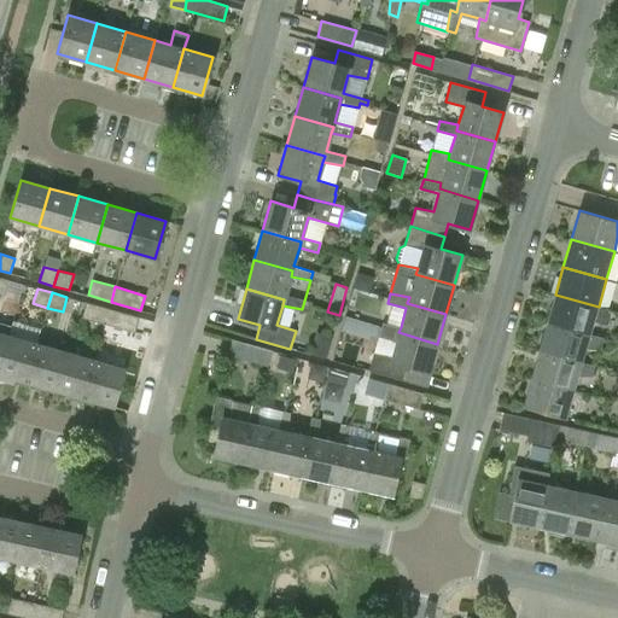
[(599,307),(555,295),(547,322),(590,334),(594,321),(606,325),(610,310),(598,308),(599,307)]
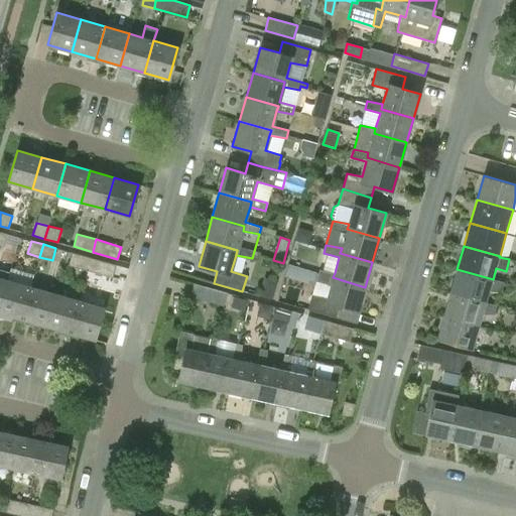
[(88,270),(91,258),(72,252),(68,264),(88,270)]
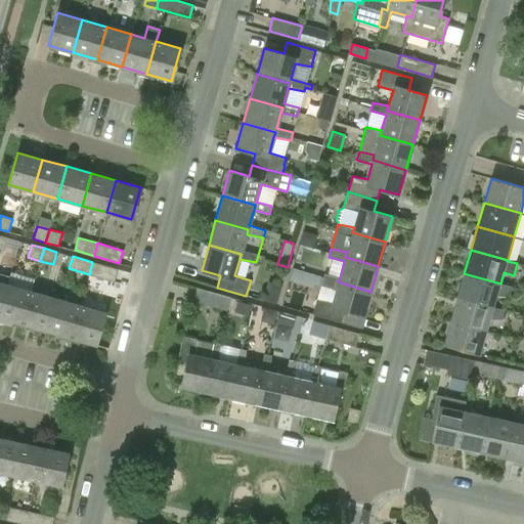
[(92,262),(89,274),(114,281),(118,269),(92,262)]
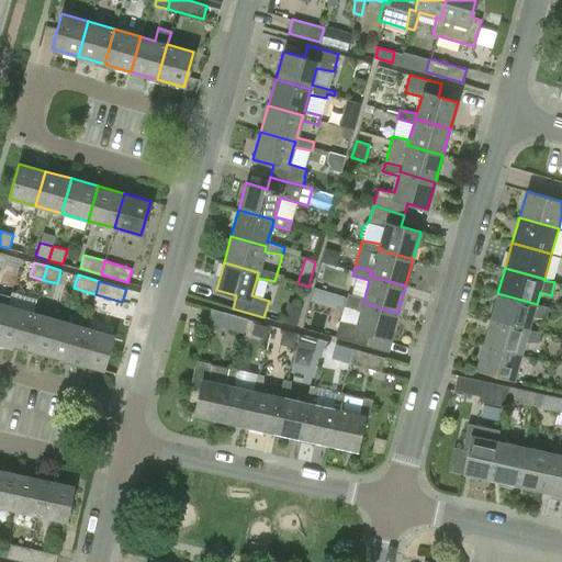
[(397,313),(362,302),(364,298),(348,293),(347,298),(346,298),(345,301),(337,299),(336,303),(360,311),(357,325),(339,321),(335,337),(367,346),(370,334),(390,339),(397,313)]
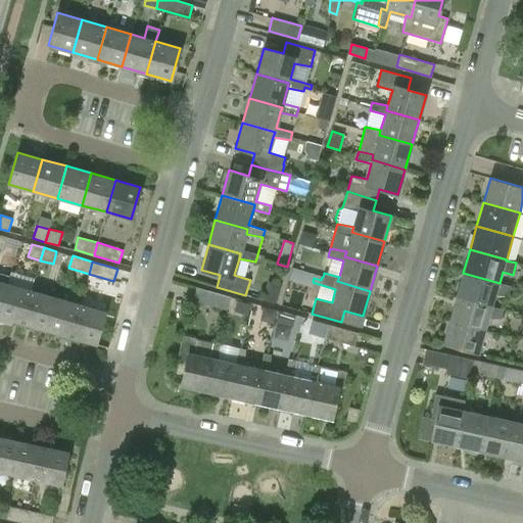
[(500,283),(463,273),(457,295),(493,306),(496,295),(508,296),(511,287),(500,284),(500,283)]
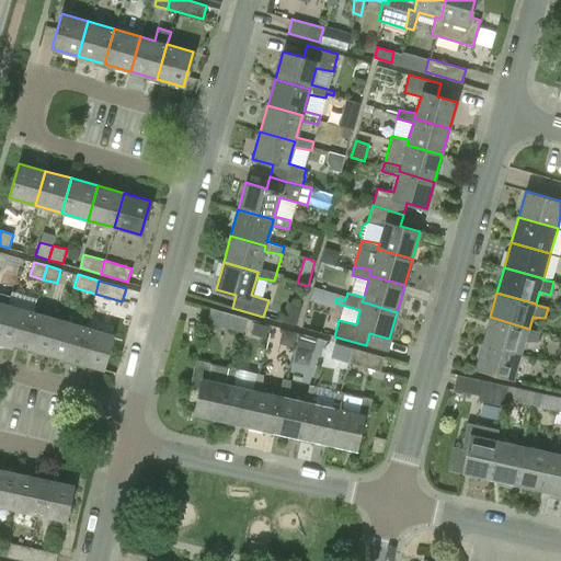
[(0,339),(24,346),(34,311),(8,304),(0,330),(0,339)]
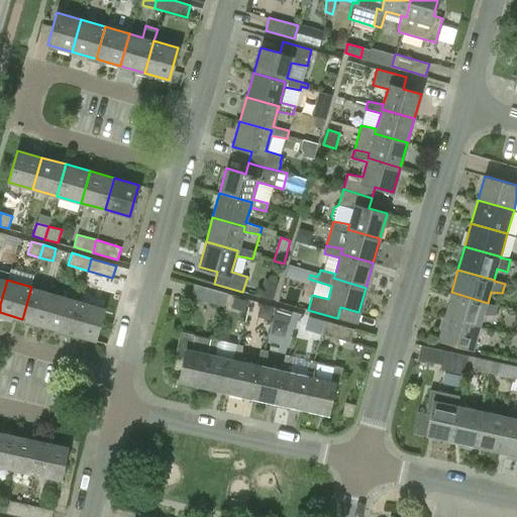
[(227,294),(194,284),(190,297),(224,307),(227,294)]
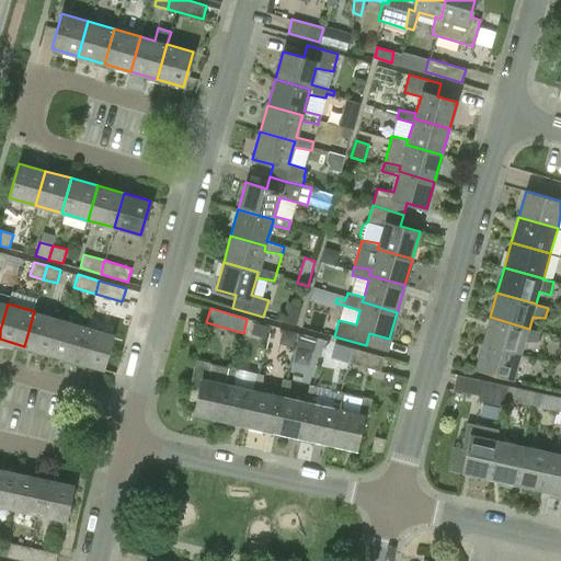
[(49,354),(60,319),(34,311),(24,346),(49,354)]
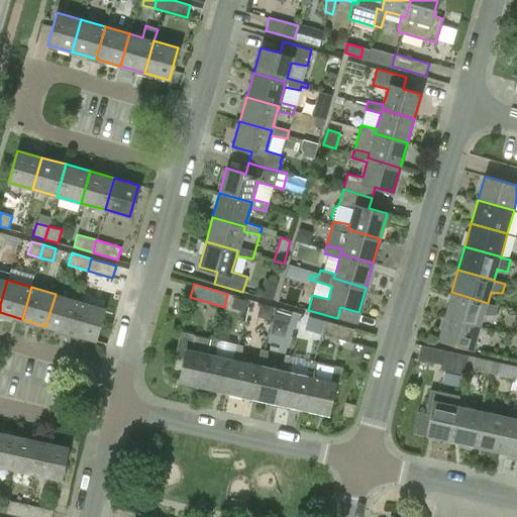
[(488,303),(451,292),(444,316),(481,326),(484,315),(495,314),(497,307),(487,304),(488,303)]
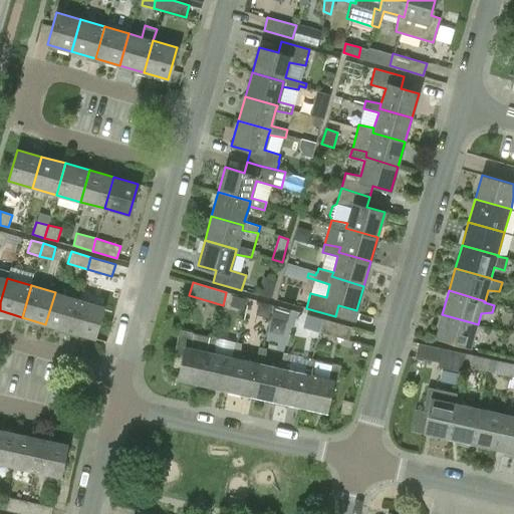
[(69,331),(78,299),(55,292),(45,324),(69,331)]
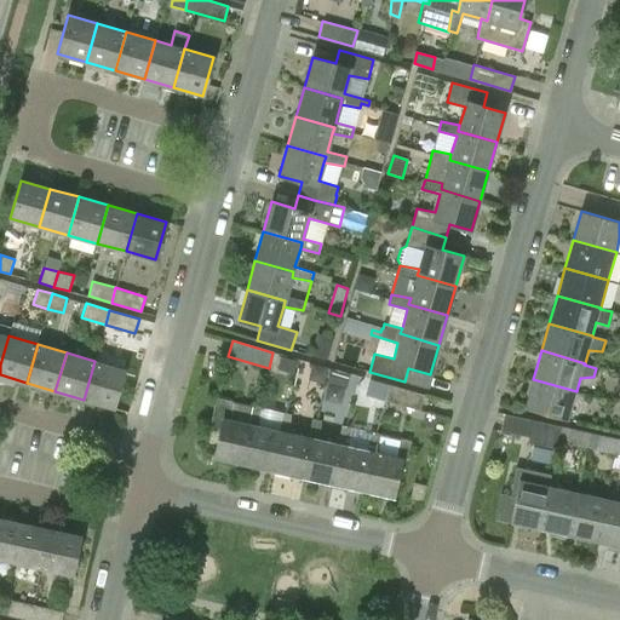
[(95,361),(84,400),(114,408),(125,369),(95,361)]
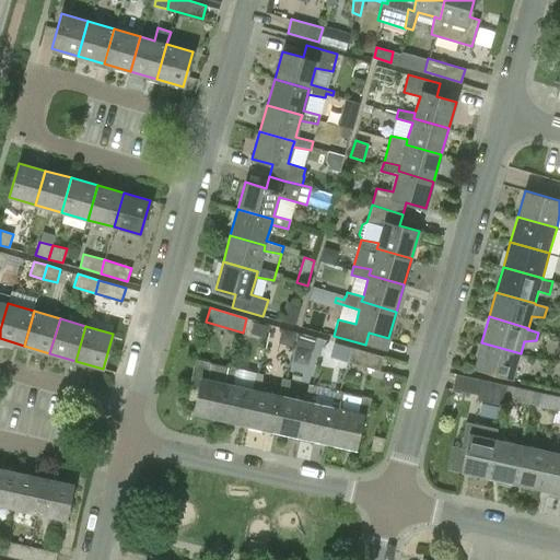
[(294,347),(296,334),(282,330),(280,343),(294,347)]
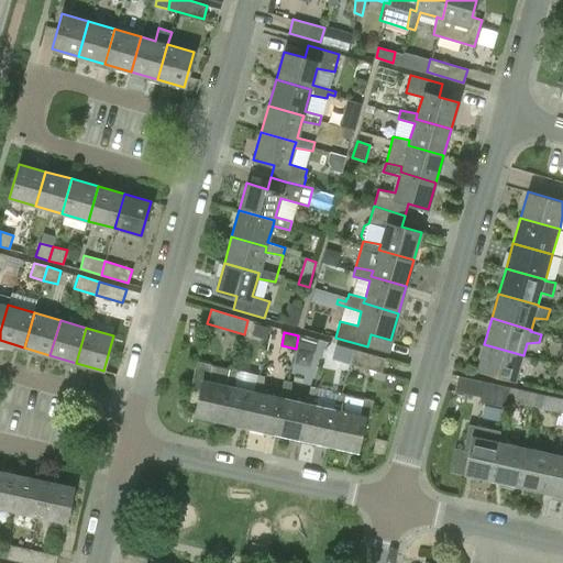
[(350,365),(350,364),(350,363),(353,349),(335,343),(331,360),(350,365)]
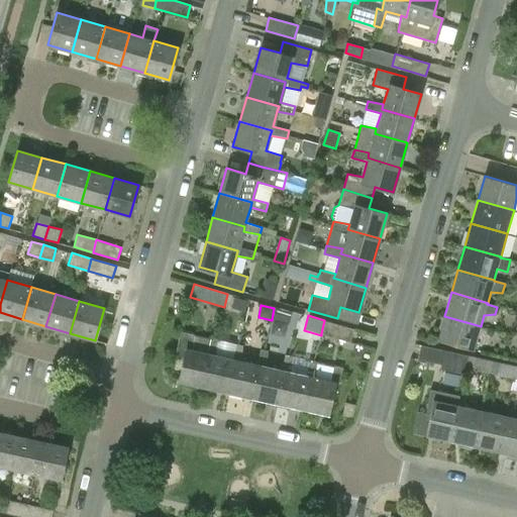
[(481,326),(444,316),(437,340),(474,350),(481,326)]
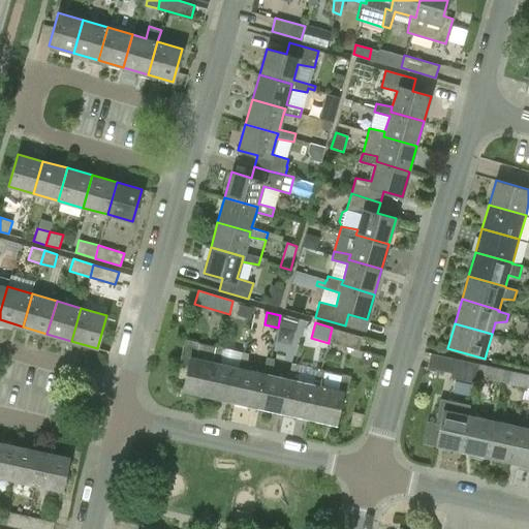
[(362,336),(332,328),(329,341),(329,342),(359,350),(362,336)]
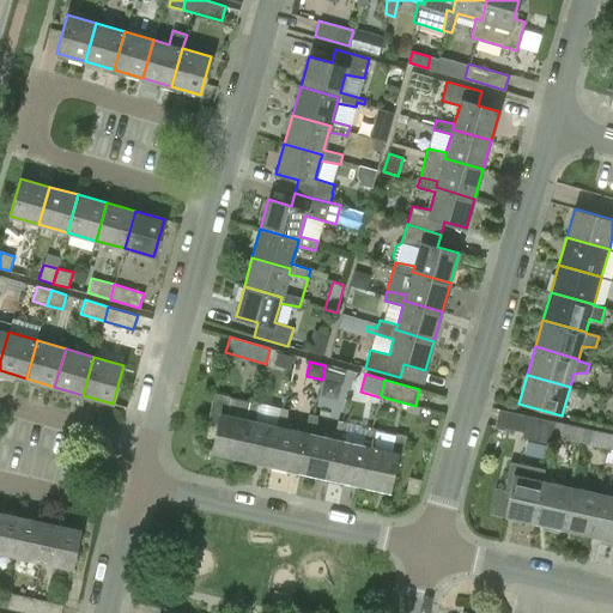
[(207,422),(218,424),(212,451),(242,459),(250,420),(254,420),(258,404),(250,401),(247,419),(228,414),(230,396),(213,393),(207,422)]
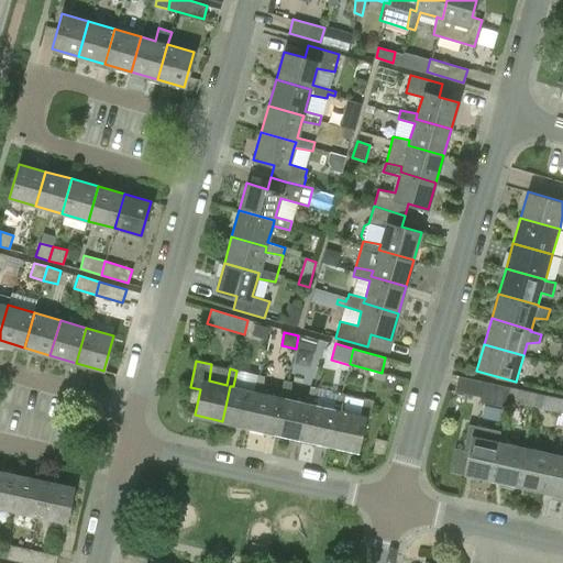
[(254,390),(233,386),(230,386),(222,421),(250,427),(257,392),(263,393),(265,376),(258,375),(254,390)]
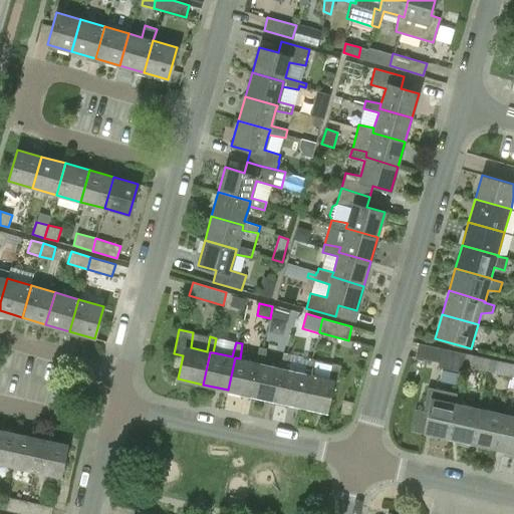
[(255,361),(240,358),(235,357),(228,390),(252,396),(259,362),(264,363),(266,349),(259,347),(255,361)]
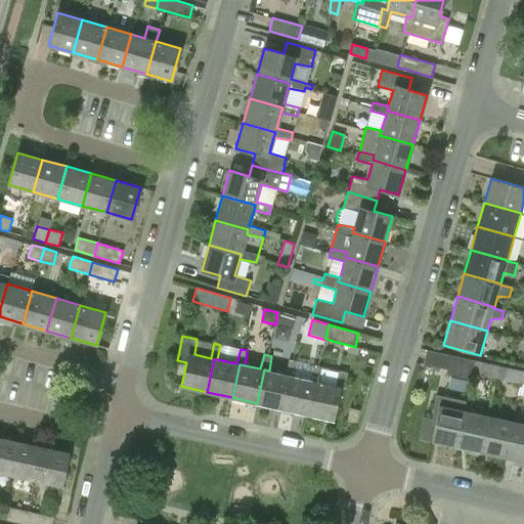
[(449,355),(447,366),(445,374),(470,379),(472,373),(475,360),(449,355)]
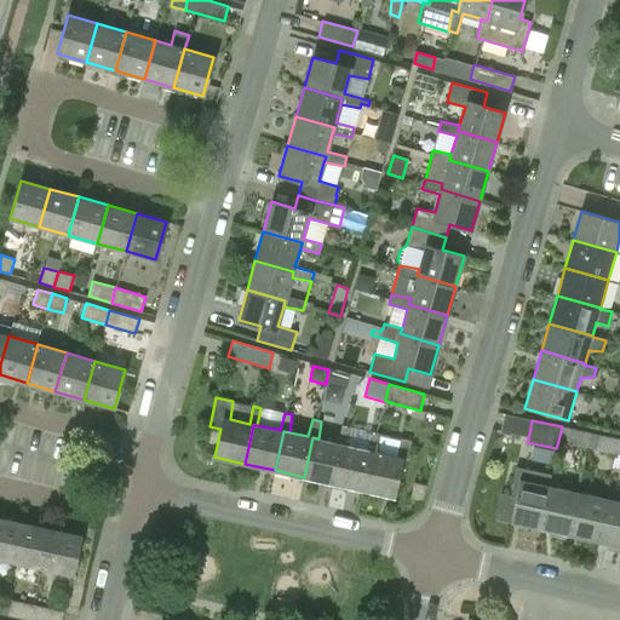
[(338,443),(319,438),(313,437),(304,477),(333,483),(343,445),(348,446),(351,428),(342,425),(338,443)]
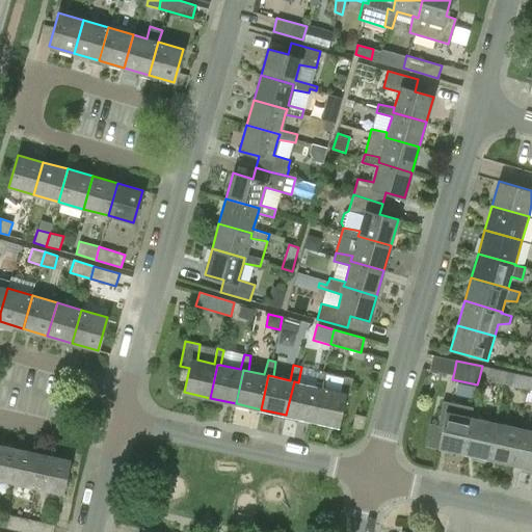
[(482,366),(479,378),(504,383),(506,371),(482,366)]
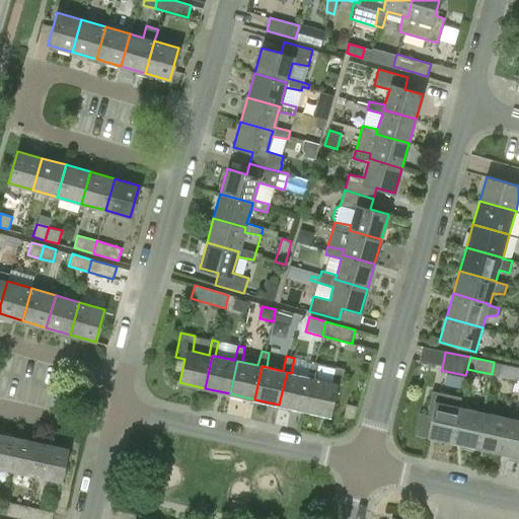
[(307,376),(291,373),(287,372),(279,404),(304,410),(311,377),(315,378),(317,367),(318,363),(310,361),(307,376)]
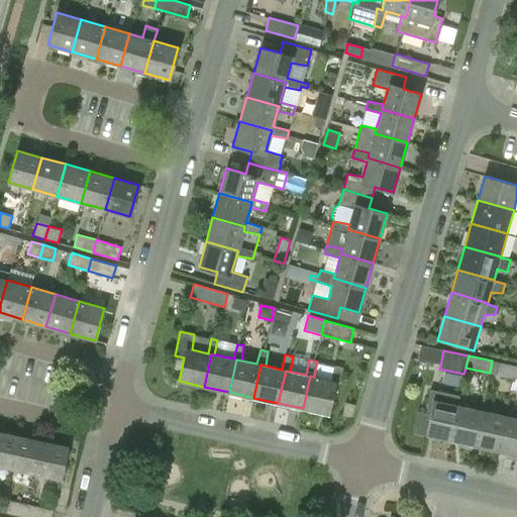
[(492,360),(490,373),(513,378),(516,366),(492,360)]
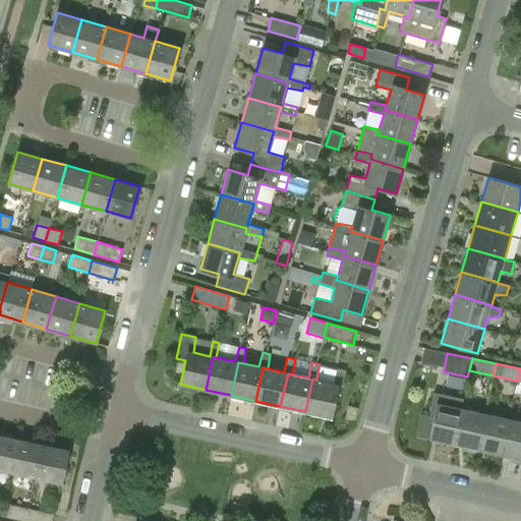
[(336,368),(335,371),(319,368),(316,380),(312,379),(305,411),(331,417),(338,385),(342,386),(345,370),(336,368)]
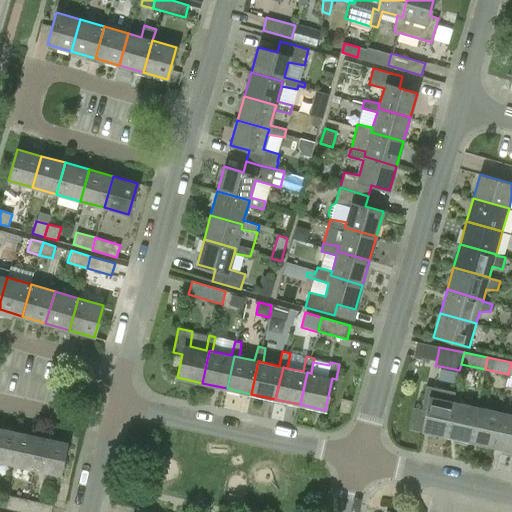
[(454,401),(456,392),(439,388),(426,385),(421,410),(425,411),(421,431),(447,437),(454,401)]
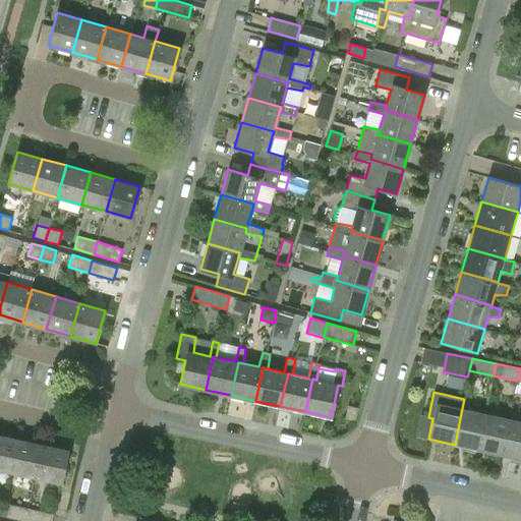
[(462,408),(455,445),(477,450),(485,413),(462,408)]
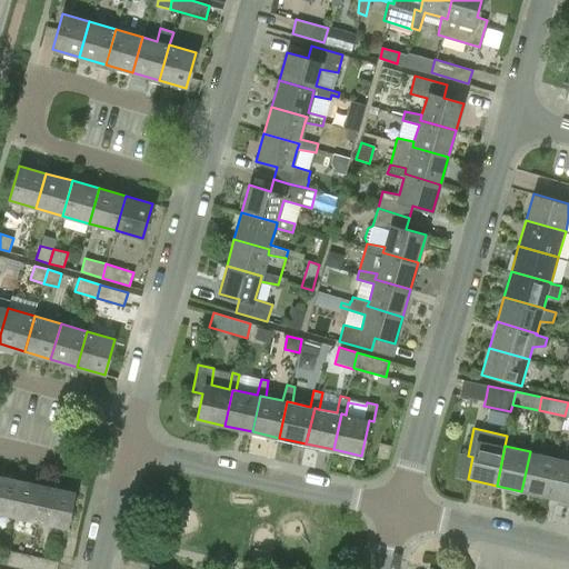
[(530,451),(521,491),(547,497),(556,457),(530,451)]
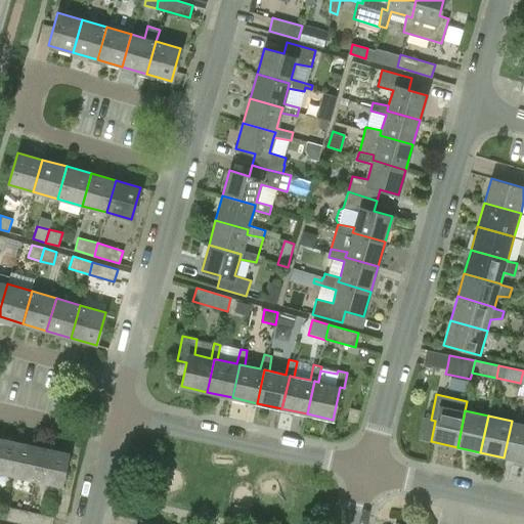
[(504,457),(523,462),(523,423),(518,422),(512,421),(504,457)]
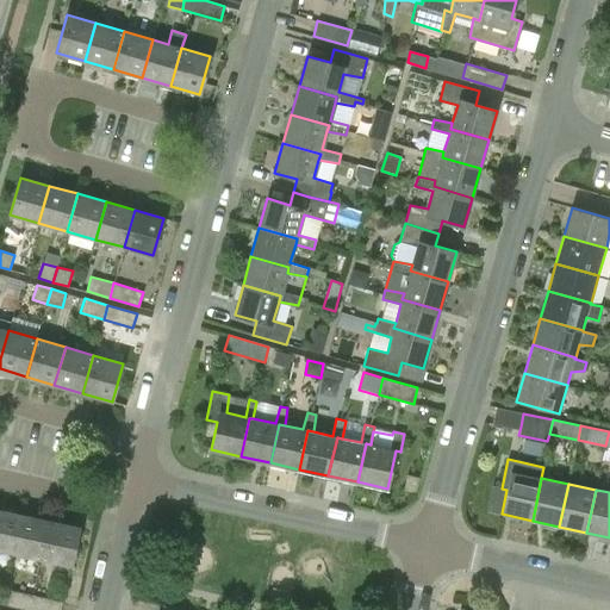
[(0,509),(0,549),(12,553),(22,514),(0,509)]
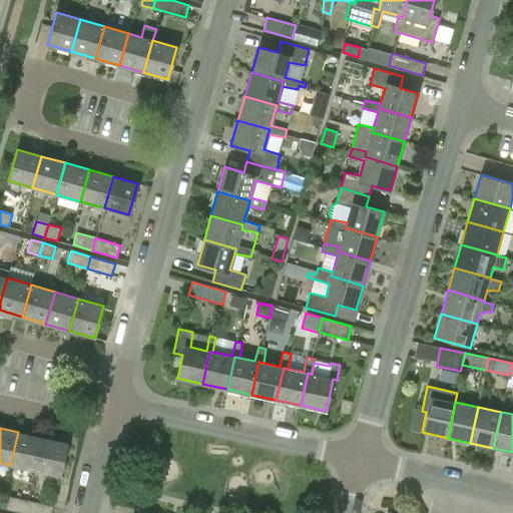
[(18,432),(10,465),(35,470),(42,438),(18,432)]
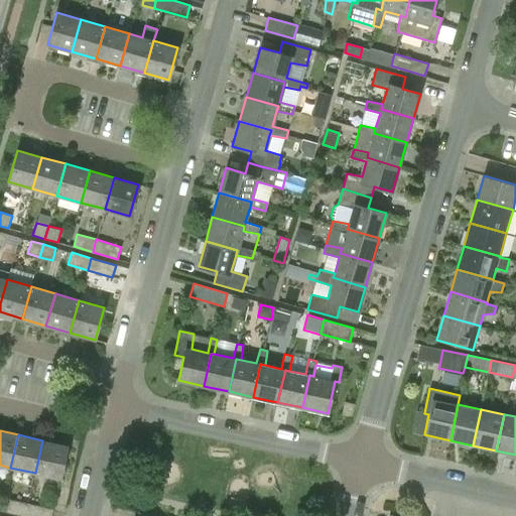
[(42,440),(35,473),(60,479),(68,445),(42,440)]
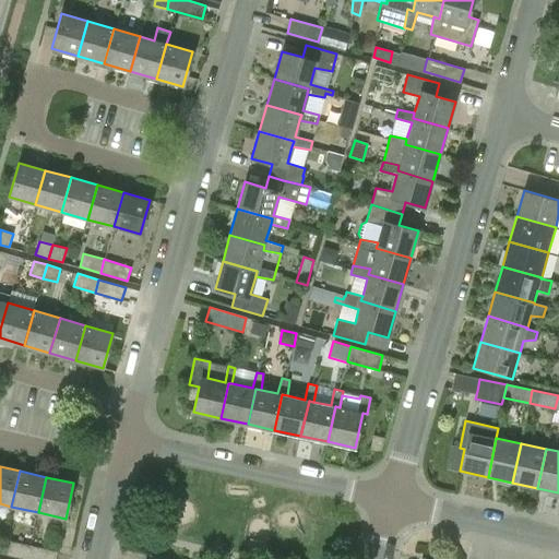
[(27,558),(31,545),(9,540),(6,554),(27,558)]
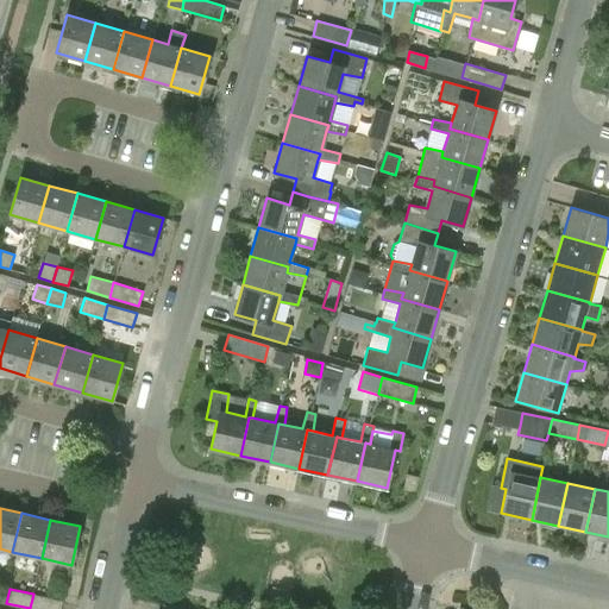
[(33,594),(30,608),(61,608),(63,601),(33,594)]
